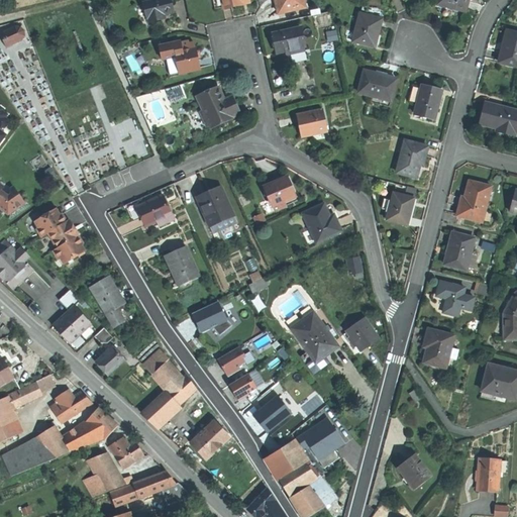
[(171,0),(159,0),(144,3),(148,19),(149,19),(150,23),(166,19),(165,15),(170,14),(174,13),(171,0)]
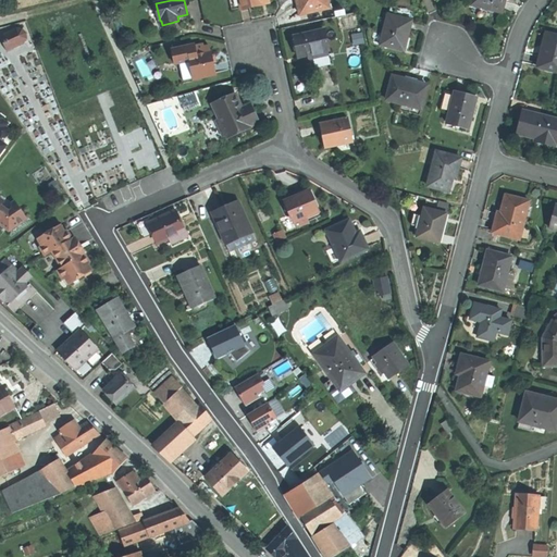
[(251,8),(263,5),(262,2),(261,0),(238,0),(240,7),(242,10),(251,8)]
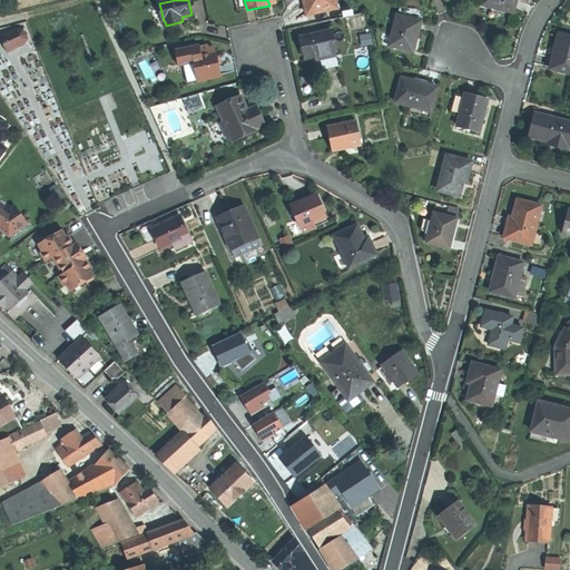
[(307,0),(308,1),(306,2),(307,10),(310,16),(338,9),(336,0),(307,0)]
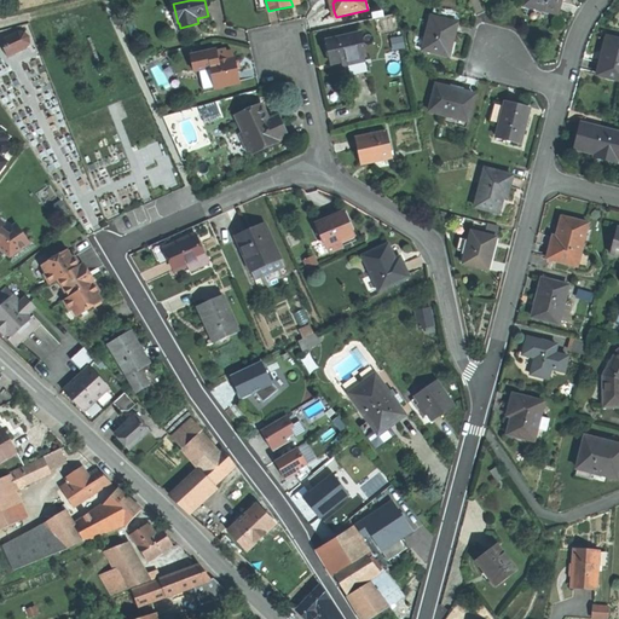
[(562,0),(526,0),(525,7),(548,12),(548,11),(560,13),(562,4),(562,0)]
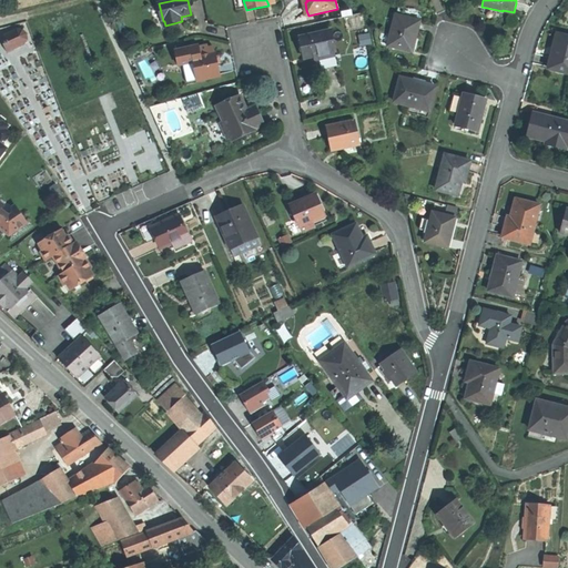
[(397,14),(388,47),(414,53),(417,38),(422,21),(397,14)]
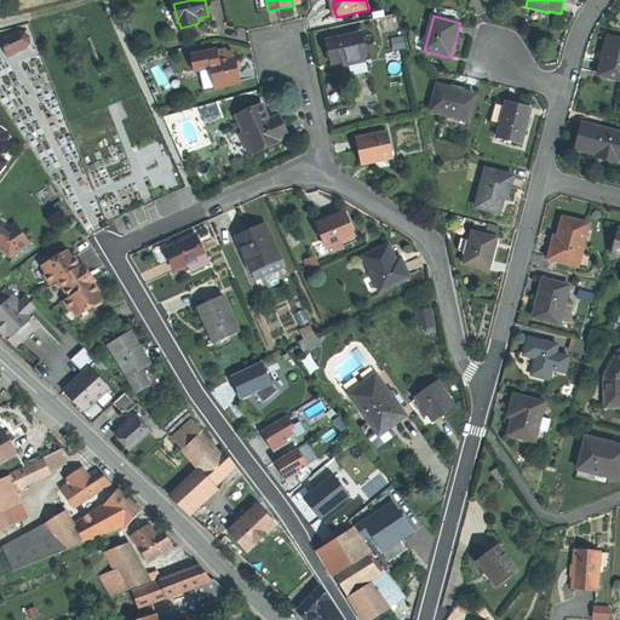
[(17,34),(1,41),(9,56),(26,47),(26,44),(26,39),(21,35),(17,34)]
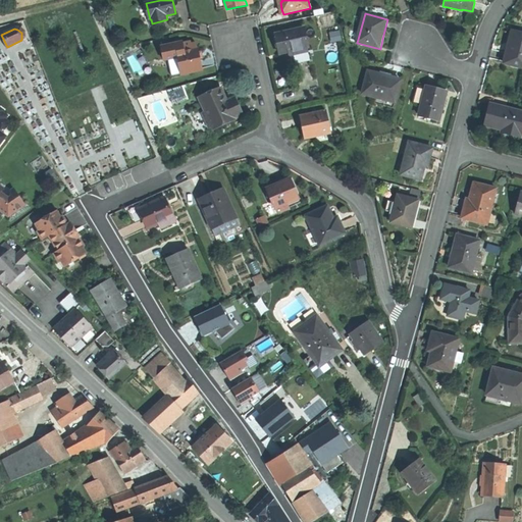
[(281,55),(290,53),(308,49),(309,48),(305,30),(276,36),(278,46),(281,55)]
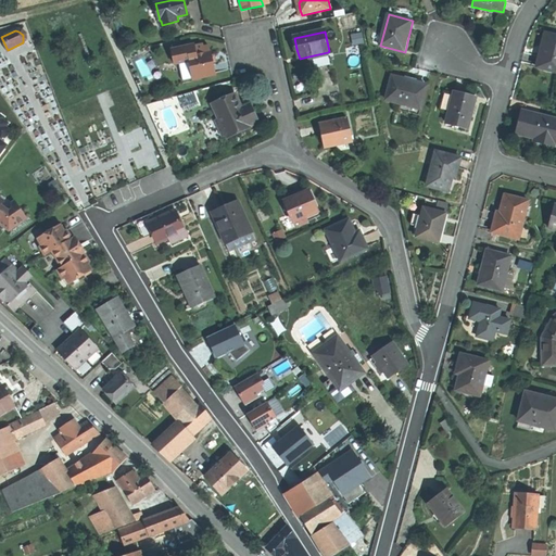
[(555,36),(545,34),(541,51),(536,67),(555,72),(555,36)]
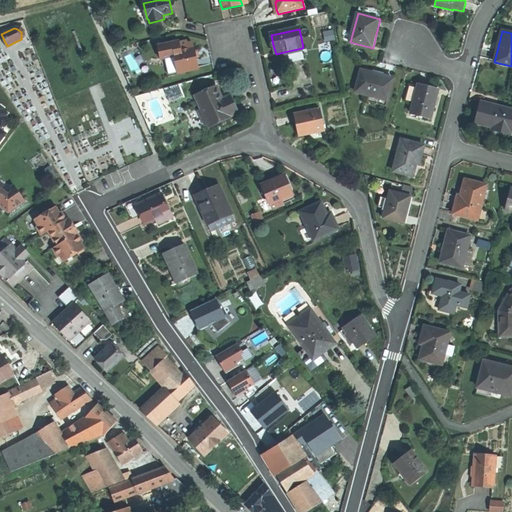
[(174,52),(194,47),(193,42),(188,43),(187,41),(180,43),(180,41),(158,45),(161,60),(172,57),(171,53),(174,52)]
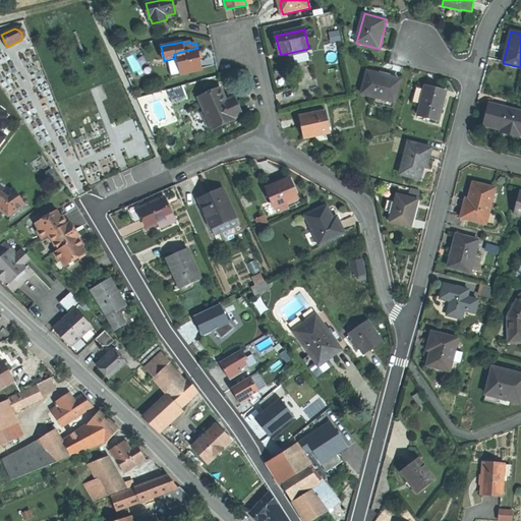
[(199,58),(197,48),(177,53),(182,75),(203,70),(199,58)]
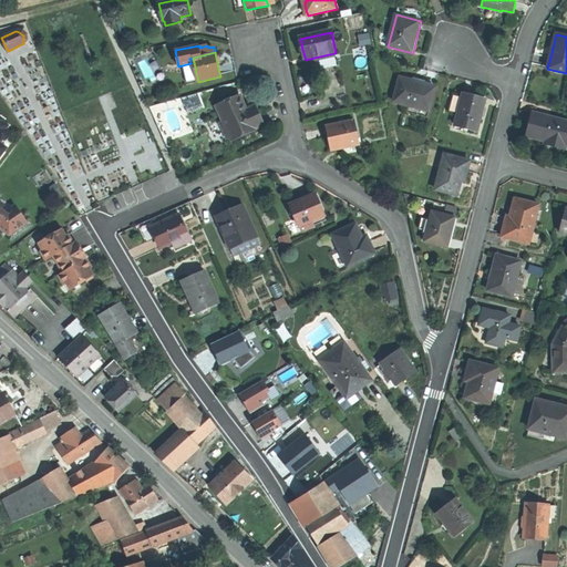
[(334,53),(315,58),(317,69),(336,64),(334,58),(336,57),(334,53)]
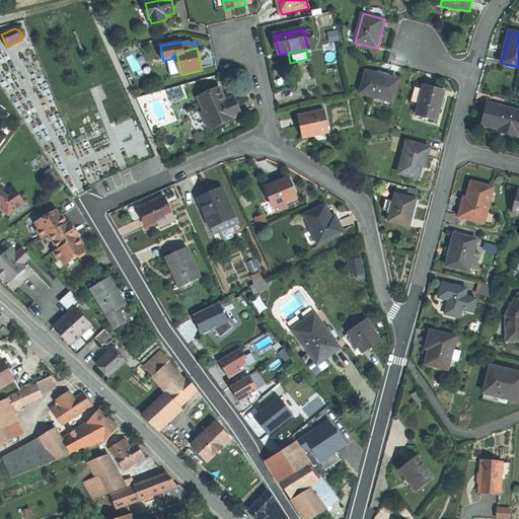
[(361,93),(374,97),(392,102),(399,80),(383,75),(368,71),(361,93)]
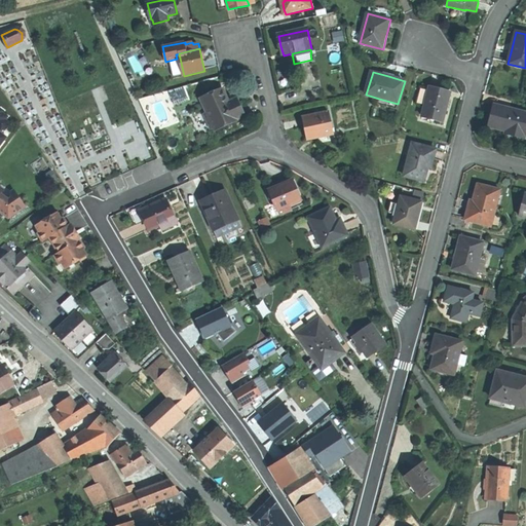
[(450,92),(430,87),(423,117),(443,122),(446,109),(450,92)]
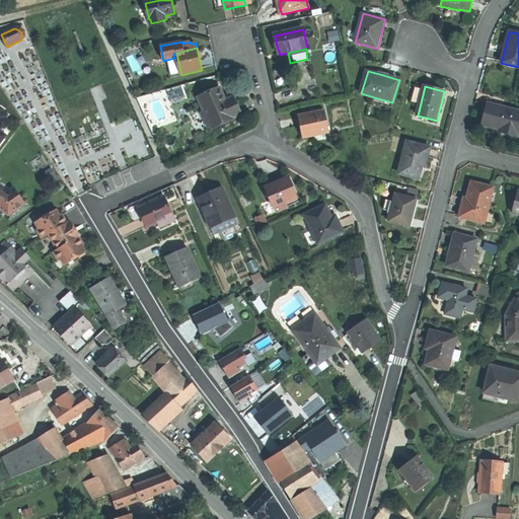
[(220,88),(199,98),(213,129),(222,125),(234,120),(233,119),(241,115),(233,97),(226,101),(224,96),(220,88)]
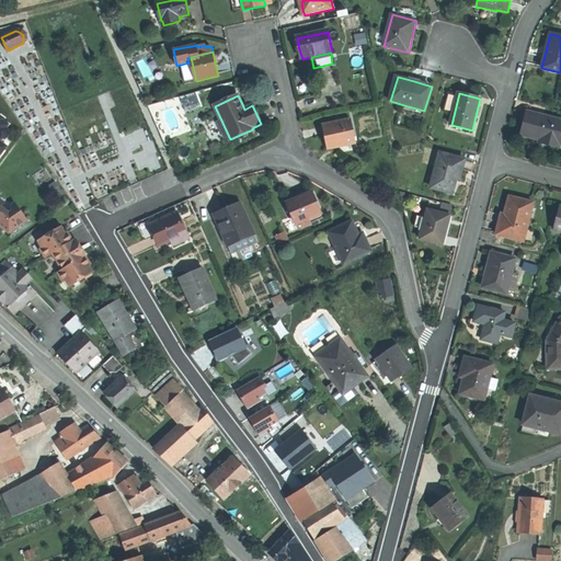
[(424,111),(404,105),(402,112),(422,117),(424,111)]
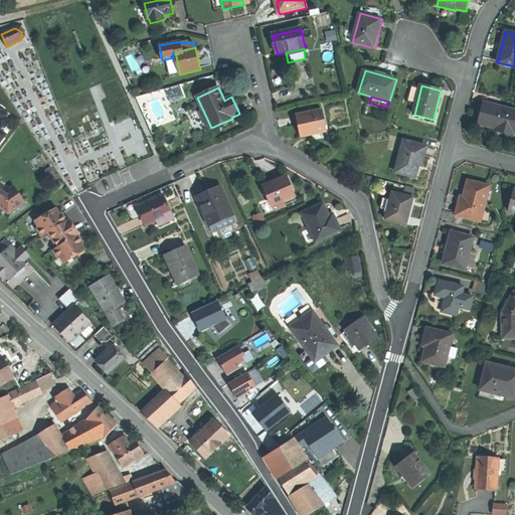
[(514,111),(485,104),(480,125),(496,129),(496,132),(505,134),(514,136),(514,134),(514,133),(514,111)]
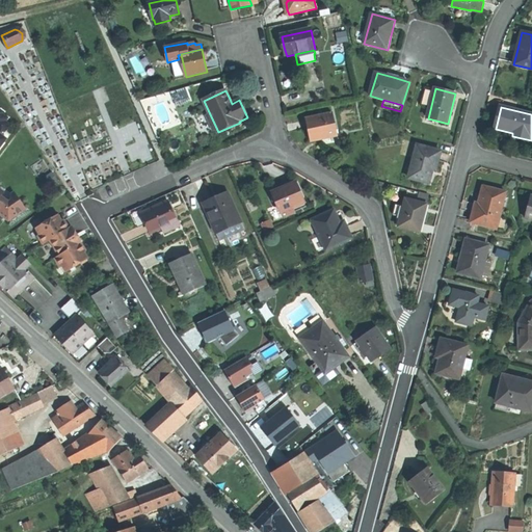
[(333,113),(306,120),(309,132),(311,142),(322,140),(323,147),(339,143),(333,113)]
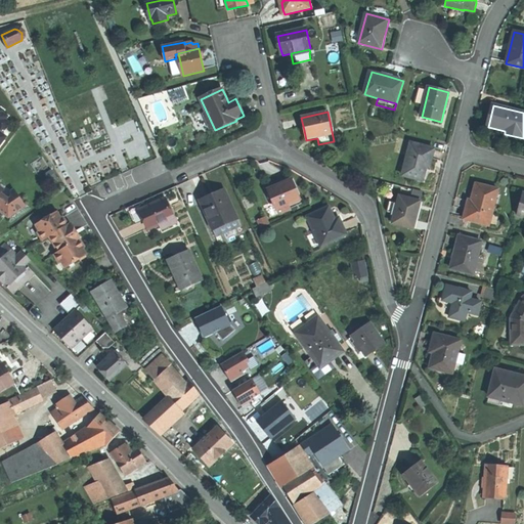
[(434,149),(413,144),(408,162),(407,161),(403,176),(423,180),(427,166),(429,167),(431,160),(434,149)]
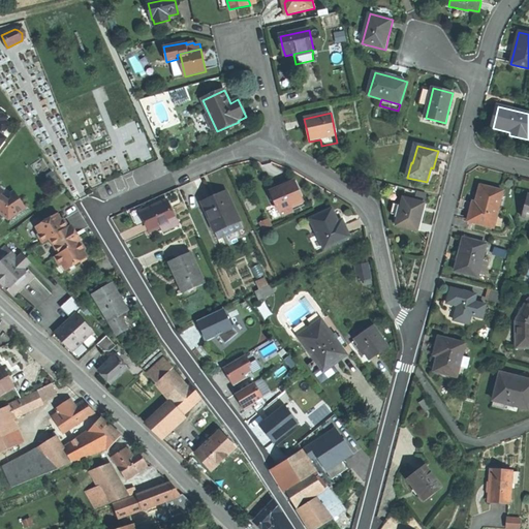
[(293,180),(304,197),(306,195),(297,178),(293,180)]
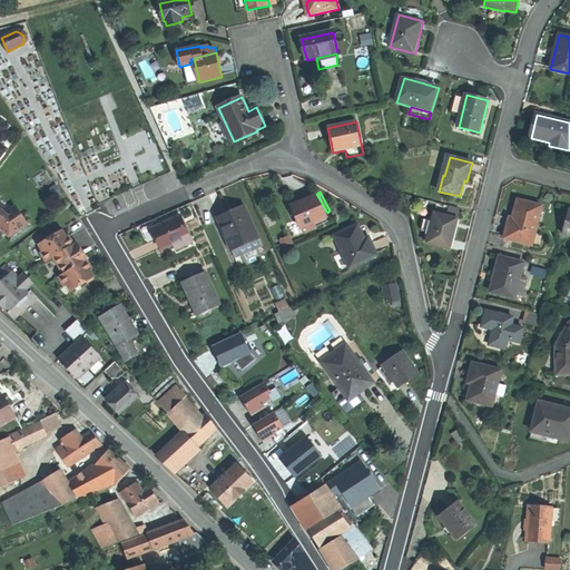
[(327,214),(327,213),(316,194),(316,193),(306,198),(295,204),(306,225),(311,223),(320,218),(327,214)]
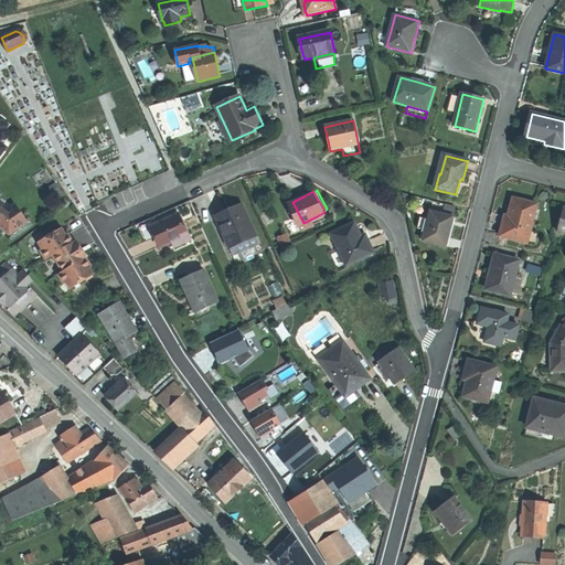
[(537,205),(514,199),(509,217),(505,216),(503,226),(500,236),(528,244),(537,205)]
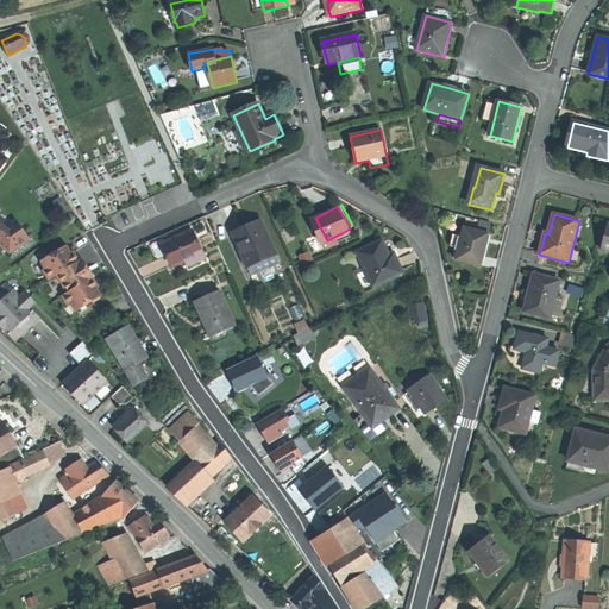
[(0,246),(4,249),(6,245),(10,249),(14,245),(17,250),(30,240),(20,226),(11,232),(1,226),(5,221),(0,217),(0,246)]
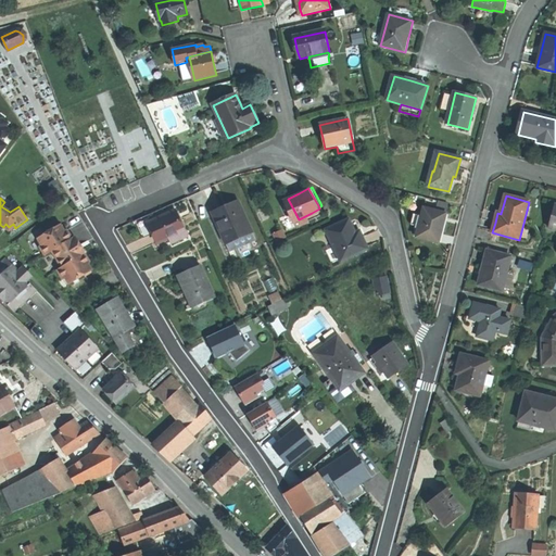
[(225,210),(213,214),(226,244),(253,232),(240,203),(225,210)]
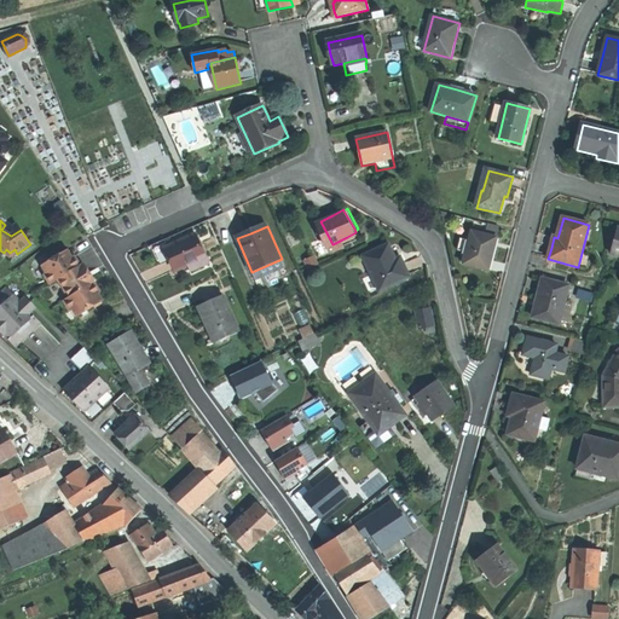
[(473,231),(496,237),(497,233),(473,227),(473,231)]
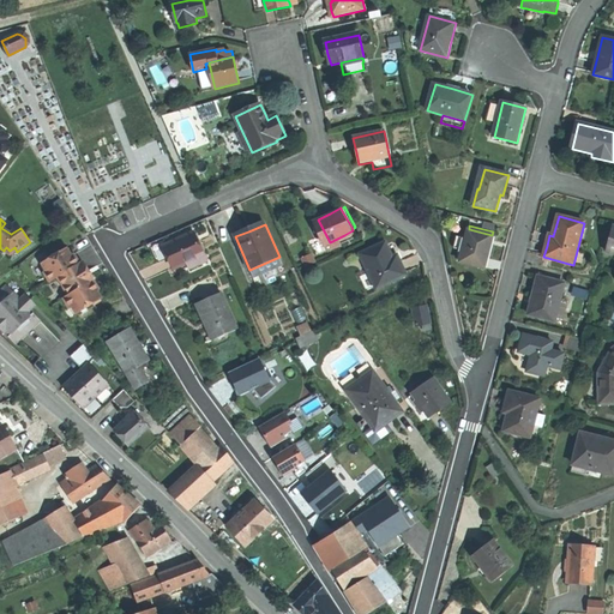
[(493,235),(492,235),(469,229),(467,239),(463,251),(461,263),(485,269),(488,252),(493,235)]
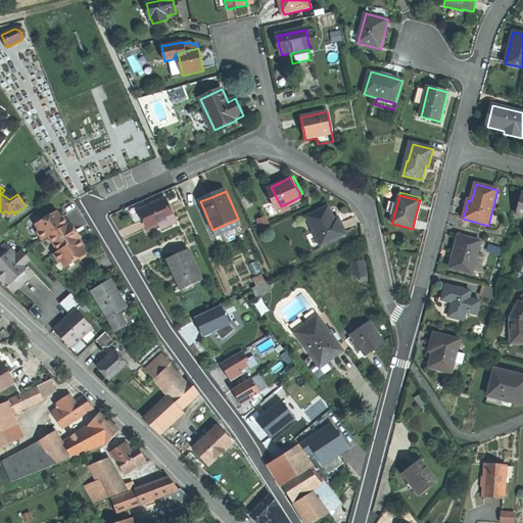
[(167,199),(142,210),(147,221),(151,229),(159,226),(161,230),(177,223),(167,199)]
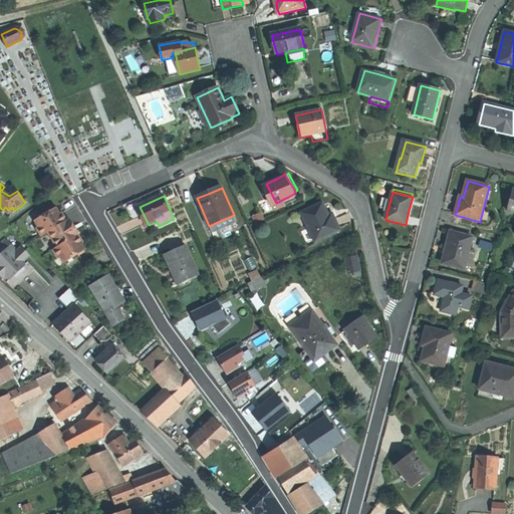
[(290,202),(288,197),(280,201),(283,206),(290,202)]
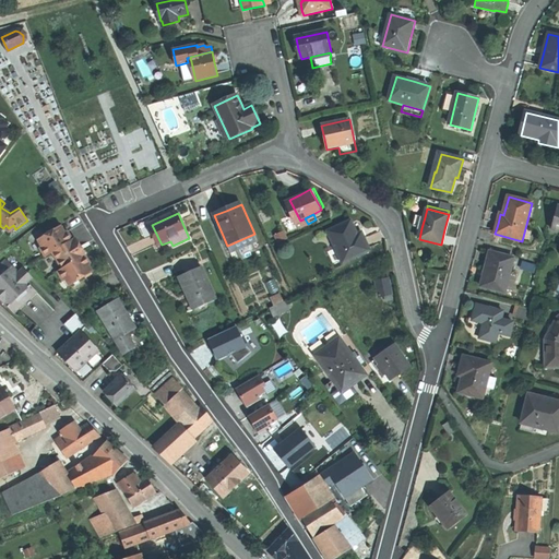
[(414,226),(421,228),(425,217),(416,216),(414,226)]
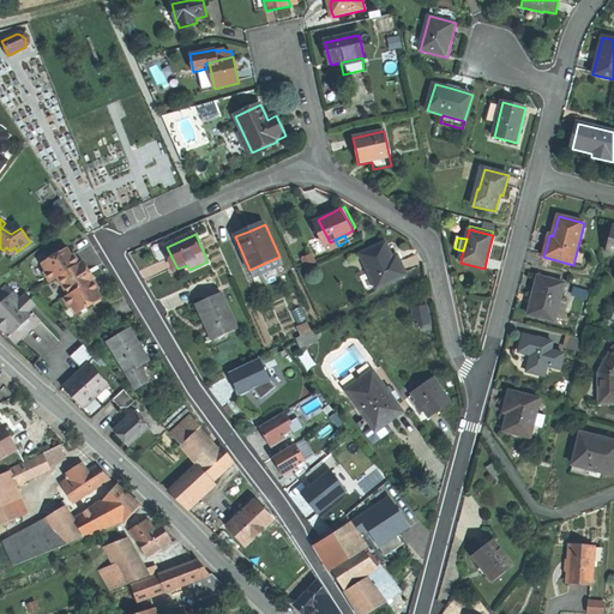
[(386,244),(361,256),(378,289),(408,276),(399,257),(395,259),(391,252),(386,244)]
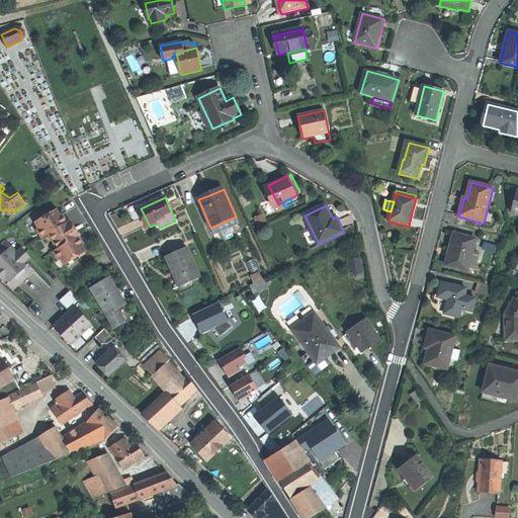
[(74,230),(76,229),(71,221),(70,222),(69,221),(67,222),(63,214),(60,216),(56,209),(35,223),(39,228),(37,230),(42,238),(49,234),(58,249),(54,252),(59,260),(61,258),(65,264),(85,252),(82,246),(84,244),(78,236),(74,230)]
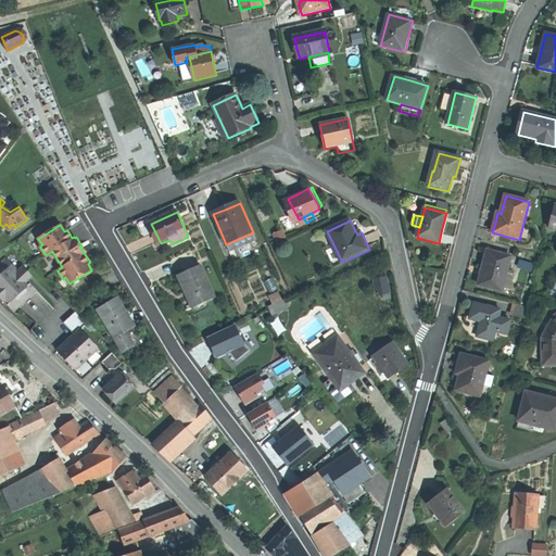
[(503,291),(503,289),(507,274),(512,257),(488,251),(483,268),(479,286),(503,291)]
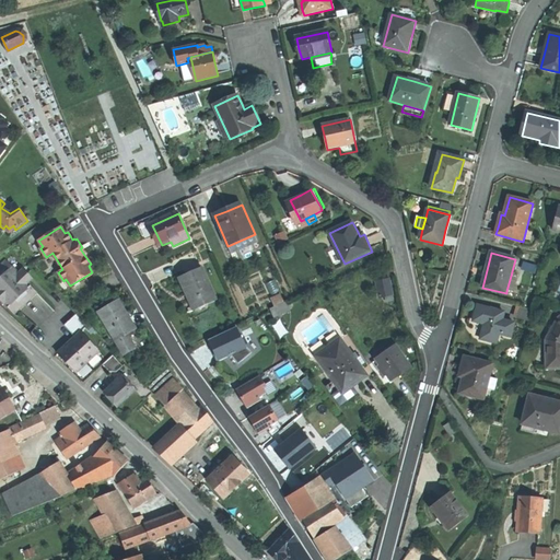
[(7,260),(0,266),(0,290),(2,293),(12,303),(8,307),(14,314),(37,292),(27,282),(27,275),(23,269),(19,273),(7,260)]
